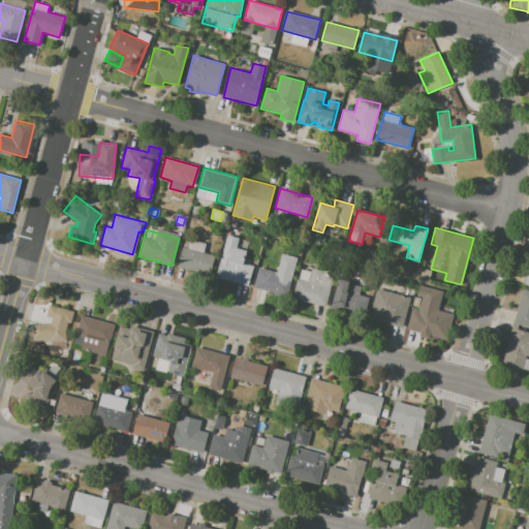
[(227,235),(239,238),(237,248),(246,250),(243,262),(254,266),(248,286),(216,277),(227,235)]
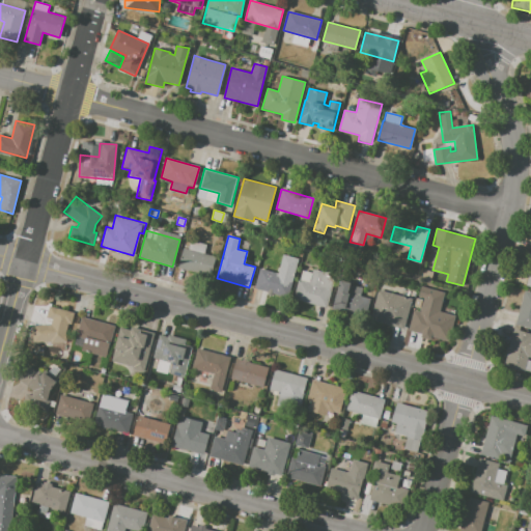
[(184,248),(189,250),(191,241),(207,245),(204,254),(216,257),(211,277),(178,268),(184,248)]
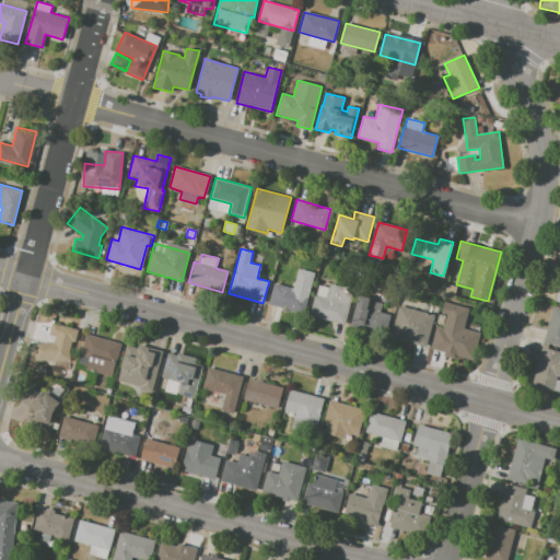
[(275,282),(293,288),(299,268),(315,273),(304,314),(268,304),(275,282)]
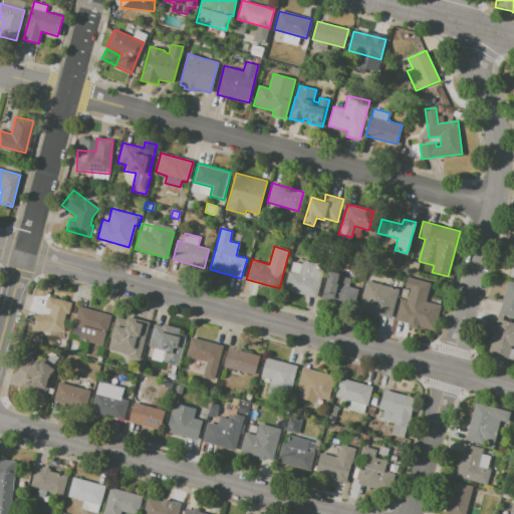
[(302,260),(324,266),(316,298),(283,289),(289,270),(290,270),(293,261),(301,264),(302,260)]
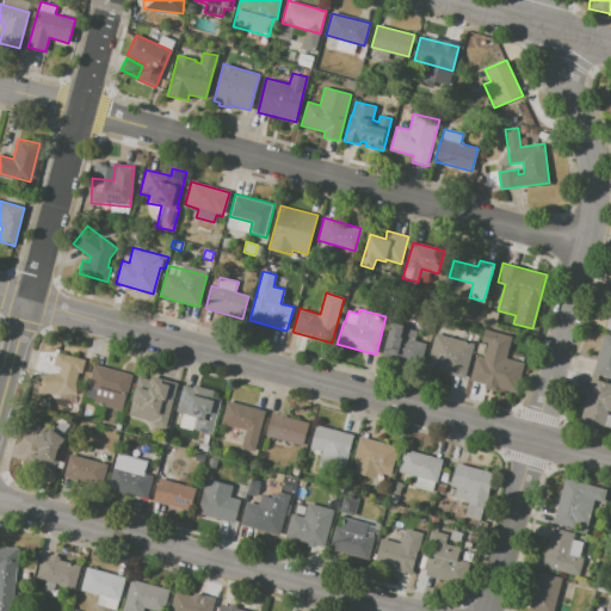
[(498,313),(494,325),(485,322),(488,309),(498,313)]
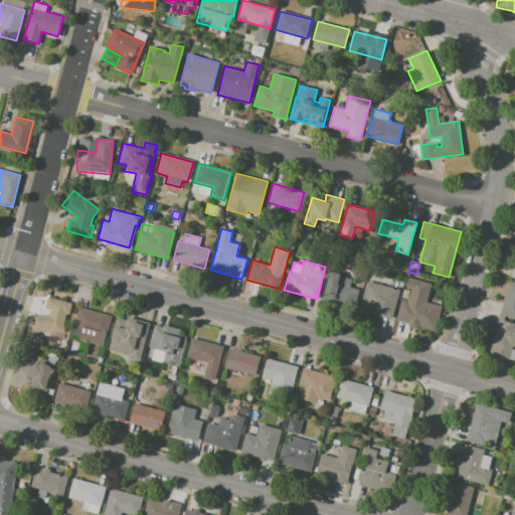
[(330,272),(340,274),(339,276),(352,280),(350,287),(358,290),(353,308),(322,300),(330,272)]
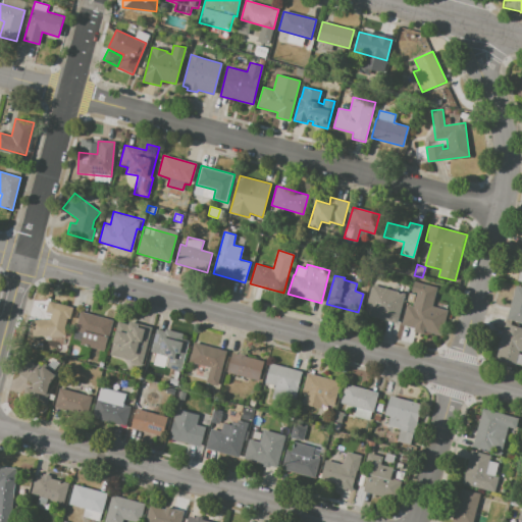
[(372,284),(406,294),(398,324),(364,315),(372,284)]
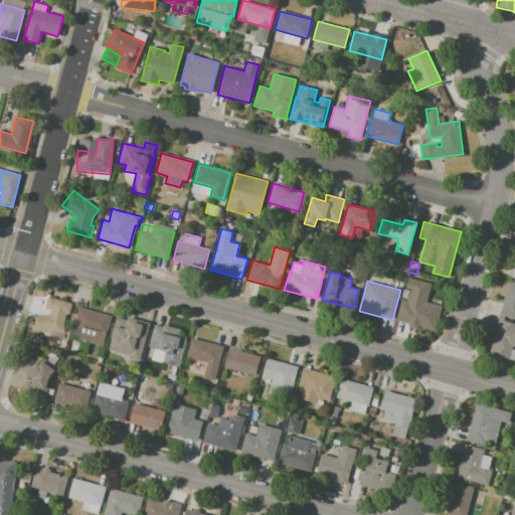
[(514,318),(500,315),(508,282),(514,283),(514,318)]
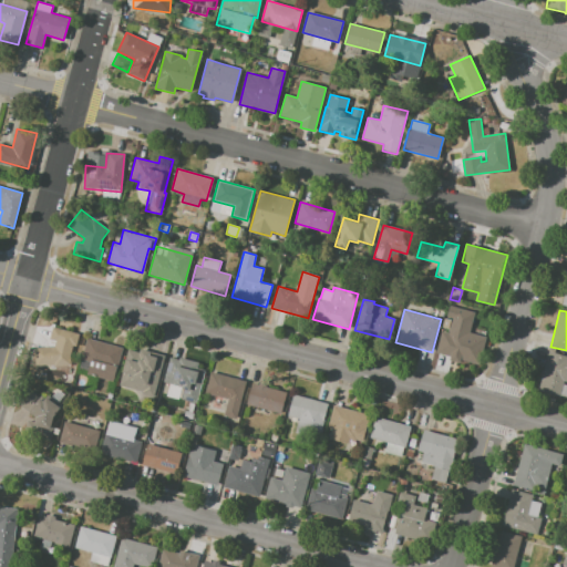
[(453,315),(472,320),(466,339),(484,344),(478,364),(442,354),(453,315)]
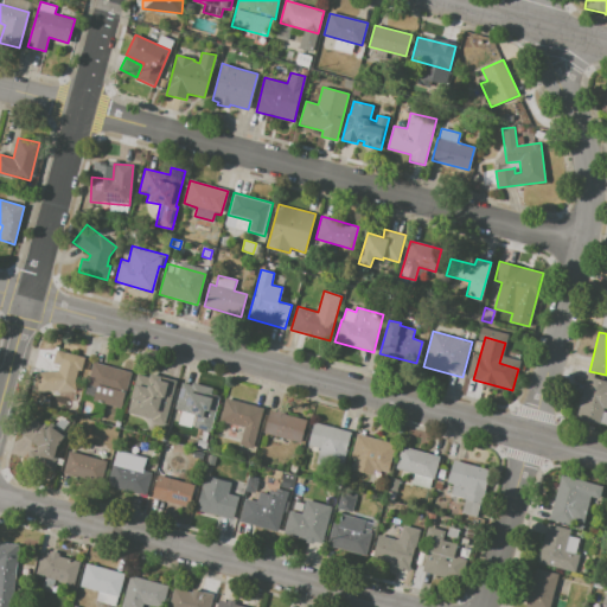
[(76,384),(76,391),(59,393),(59,390),(37,391),(36,372),(58,371),(59,365),(52,363),(56,350),(85,358),(81,371),(80,370),(76,384)]
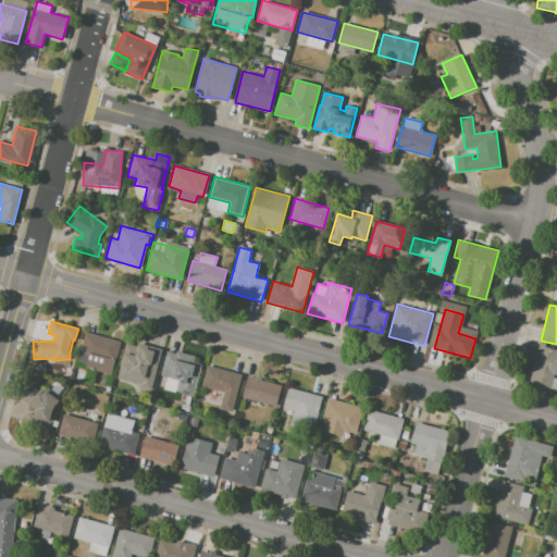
[(85,332),(121,342),(112,374),(86,368),(85,368),(88,356),(79,354),(85,332)]
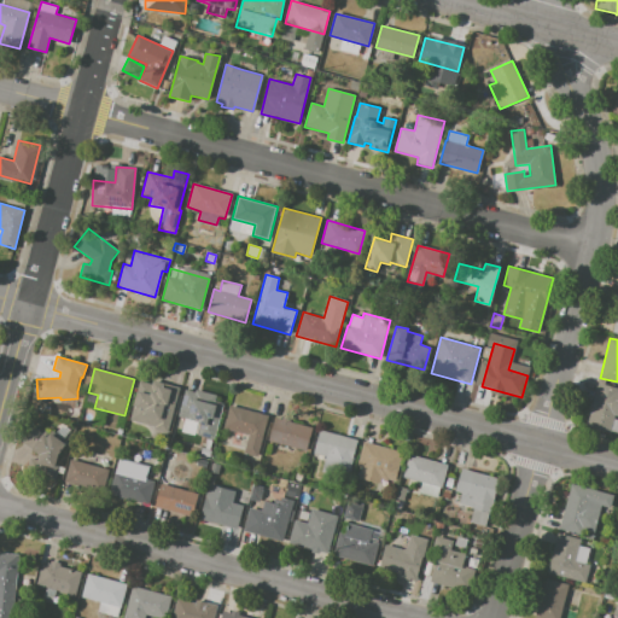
[(587,425),(590,413),(589,413),(590,404),(593,404),(599,383),(617,388),(617,415),(614,415),(611,432),(587,425)]
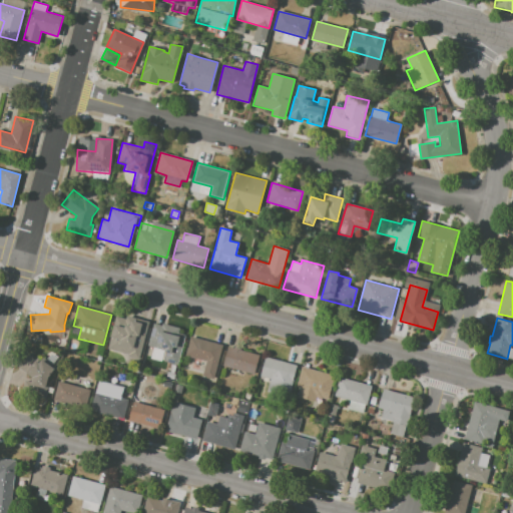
[(107,348),(113,325),(124,328),(125,324),(129,325),(131,320),(140,323),(140,320),(149,322),(139,359),(128,356),(128,354),(107,348)]
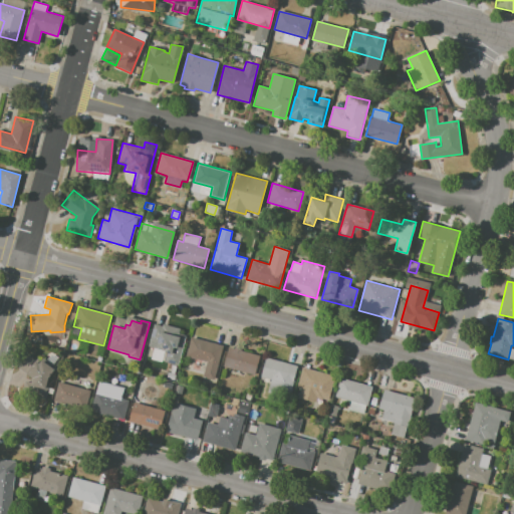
[(149,346),(155,324),(163,326),(163,324),(180,328),(179,333),(187,336),(179,366),(163,361),(166,351),(149,346)]
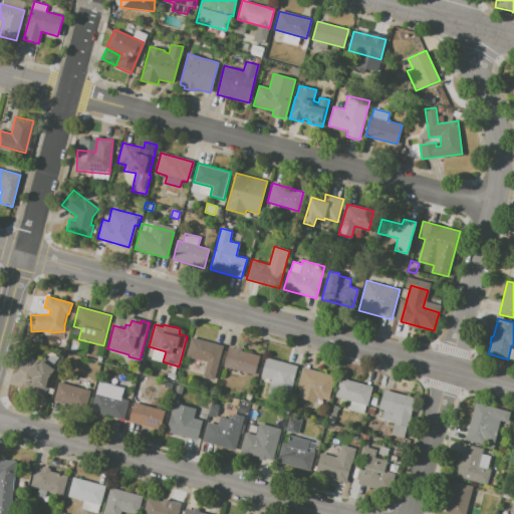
[(191,337),(223,345),(214,380),(203,377),(207,361),(186,356),(191,337)]
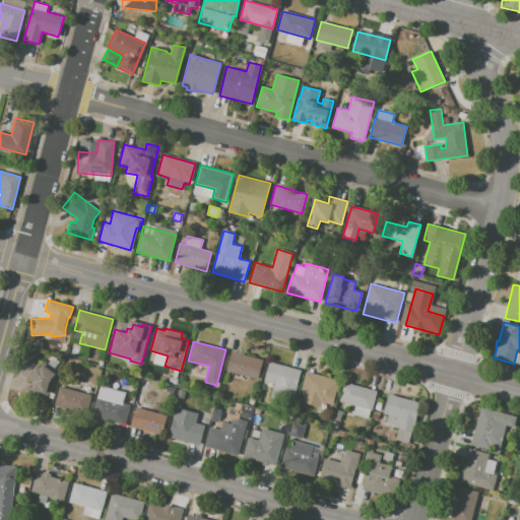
[(232,351),(263,360),(258,379),(225,371),(232,351)]
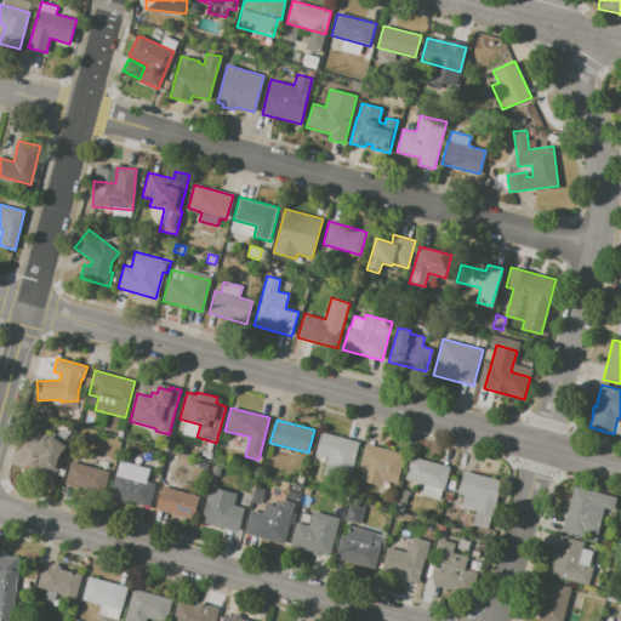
[(66,446),(57,459),(56,468),(63,469),(61,483),(47,480),(49,473),(44,472),(45,469),(38,468),(39,457),(21,444),(32,428),(43,437),(43,436),(47,439),(51,436),(66,446)]
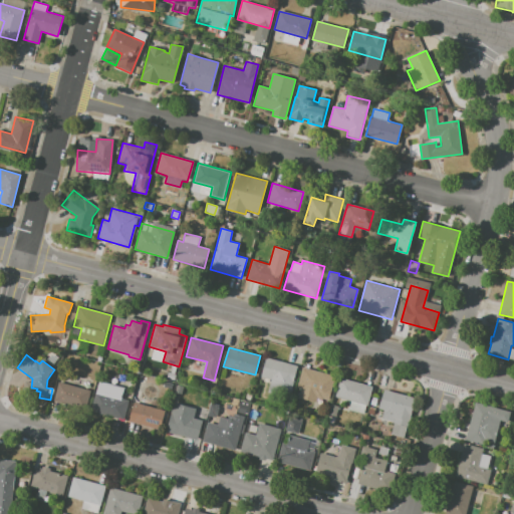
[(266,357),(297,365),(288,399),(267,393),(271,378),(261,376),(266,357)]
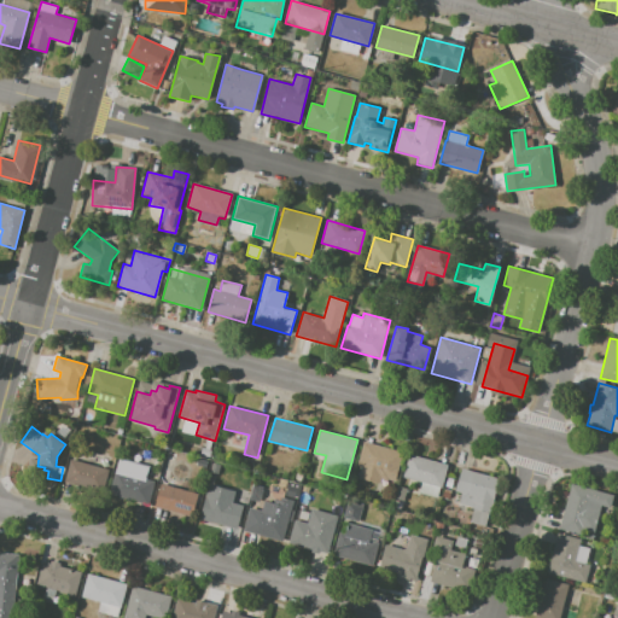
[(363,442),(402,452),(395,482),(382,478),(379,484),(359,478),(362,467),(357,465),(363,442)]
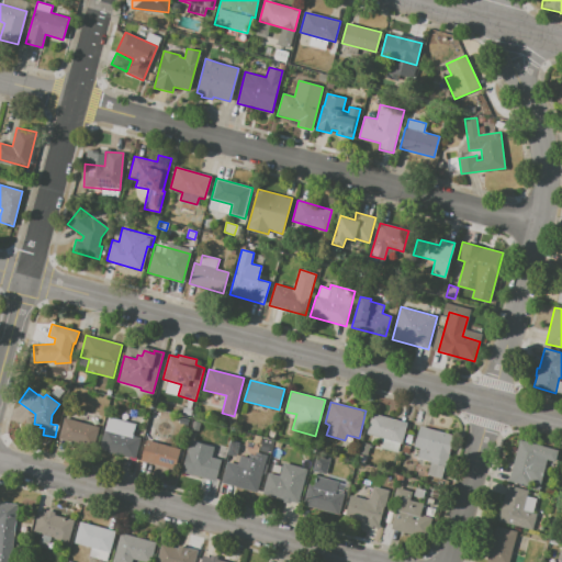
[(182,413),(184,407),(193,409),(191,416),(182,413)]
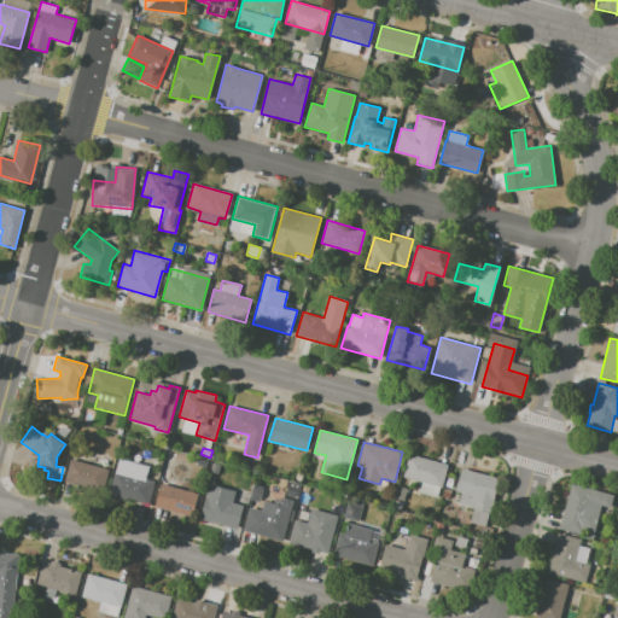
[(410,455),(448,465),(441,488),(404,478),(410,455)]
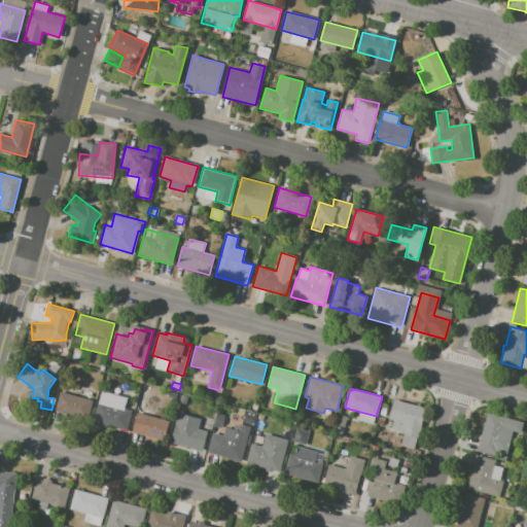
[(93,421),(127,430),(132,411),(126,409),(129,397),(101,390),(93,421)]
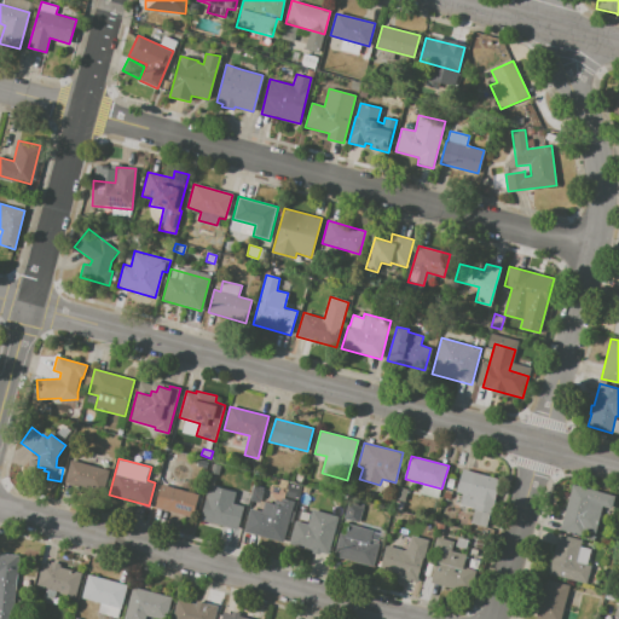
[(207,470),(194,467),(196,458),(209,462),(207,470)]
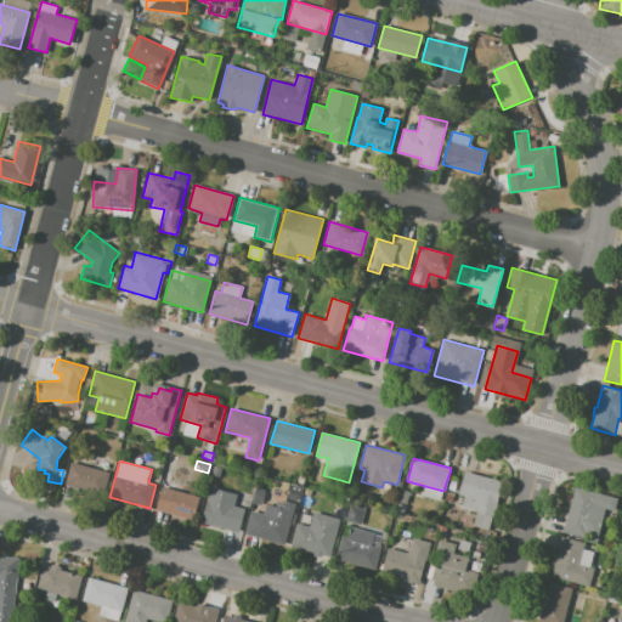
[(71,463),(107,473),(108,475),(105,491),(102,493),(66,484),(71,463)]
